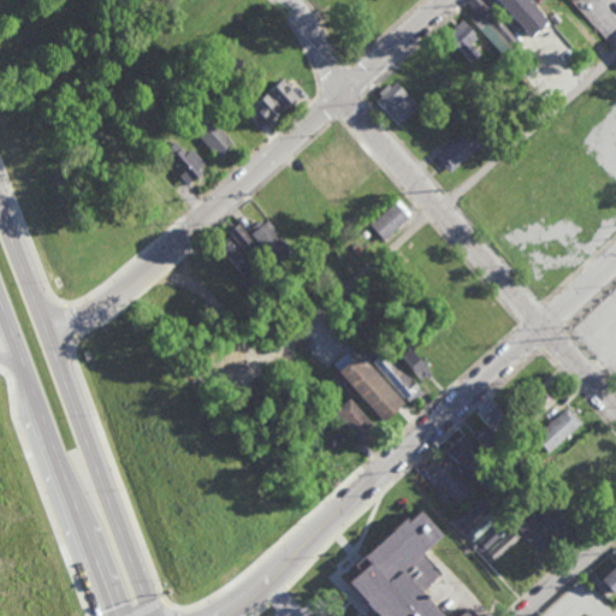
[(469,18),(503,55),(520,40),(484,0),(469,0),(468,3),(477,12),(469,18)]
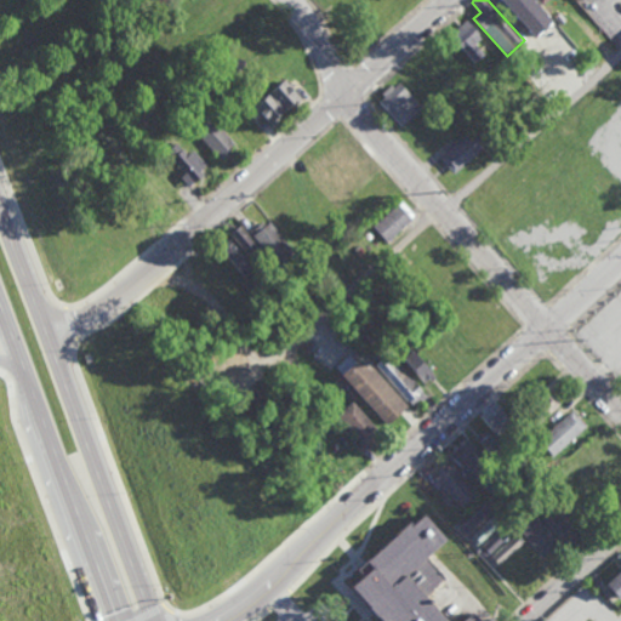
[(499,0),(525,0),(534,10),(519,22),(499,0)]
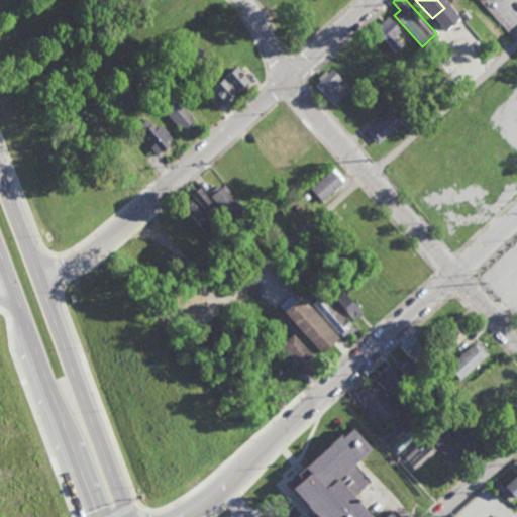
[(458,0),(459,1),(451,8),(443,0),(458,0)]
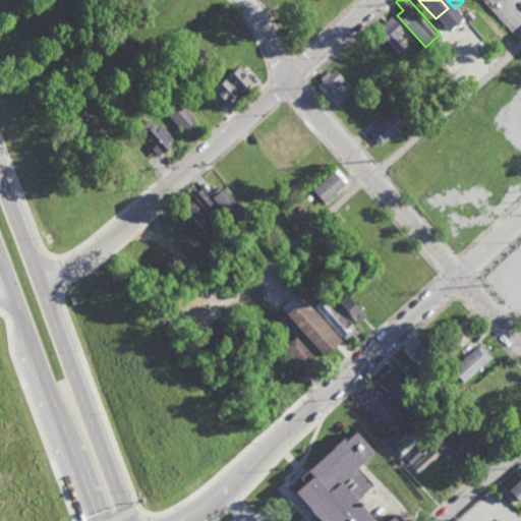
[(378,32),(392,19),(404,35),(399,39),(408,50),(400,57),(378,32)]
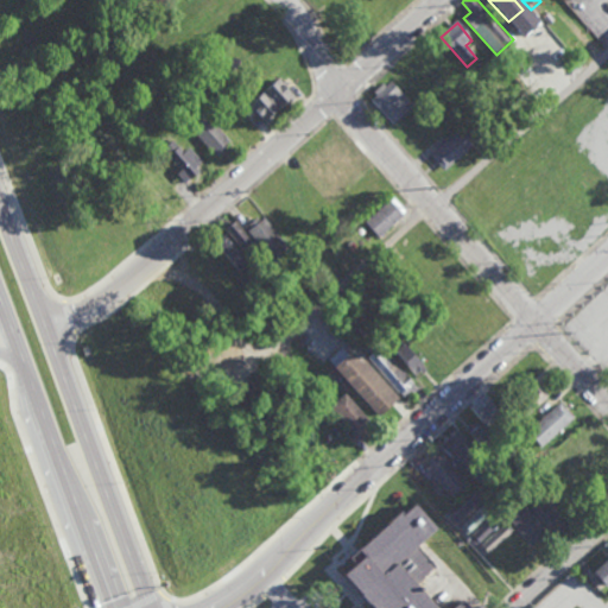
[(261,121),(295,101),(283,80),(248,101),(261,121)]
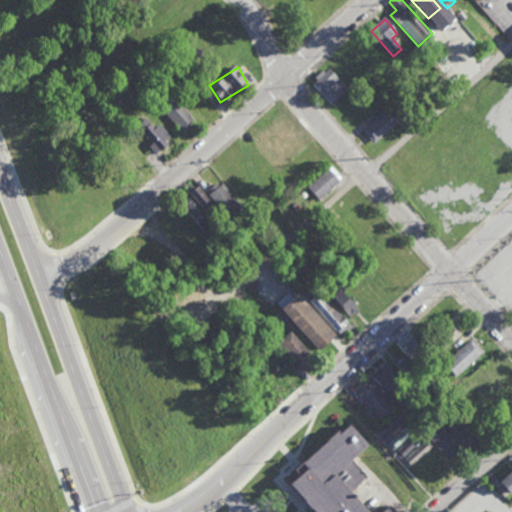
[(312,86),(331,107),(349,90),(329,69),(325,73),(323,71),(314,79),(317,82),(312,86)]
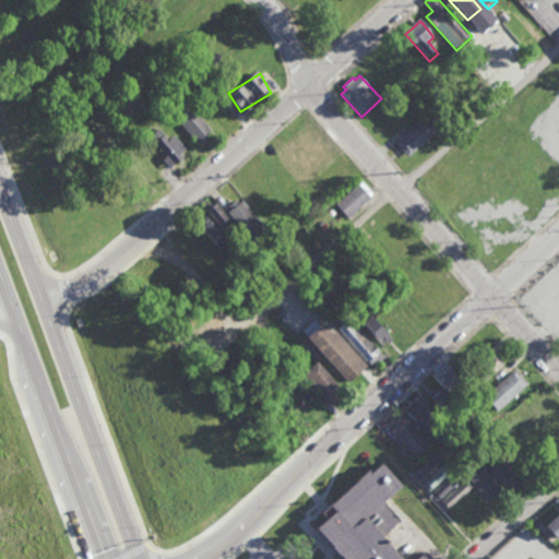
[(198,144),(211,131),(187,104),(173,117),(198,144)]
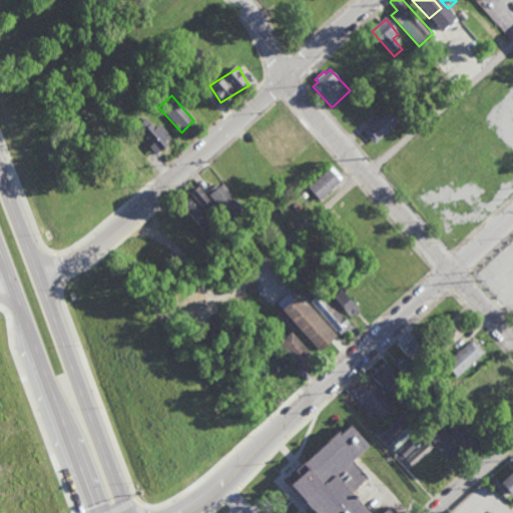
[(364,131),(376,145),(403,121),(391,107),(364,131)]
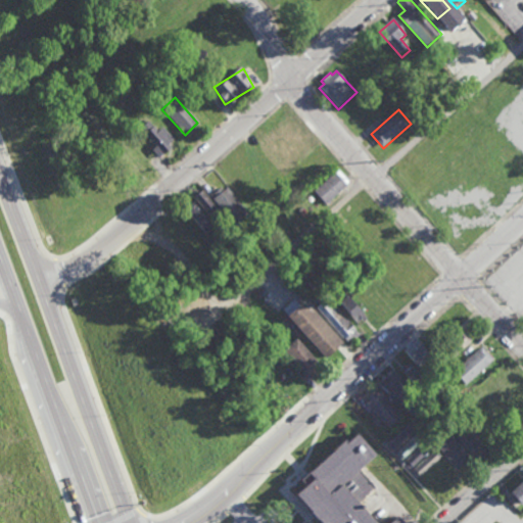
[(151,149),(157,156),(174,141),(160,127),(156,131),(147,120),(138,128),(154,146),(151,149)]
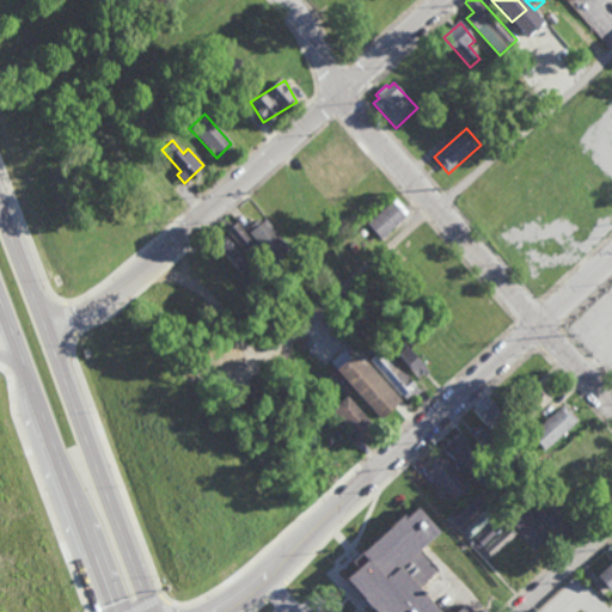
[(366,224),(381,239),(409,213),(395,197),(366,224)]
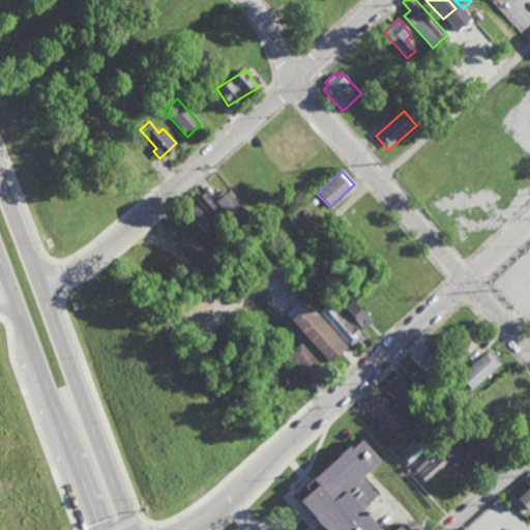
[(214,198),(234,227),(248,216),(229,187),(214,198)]
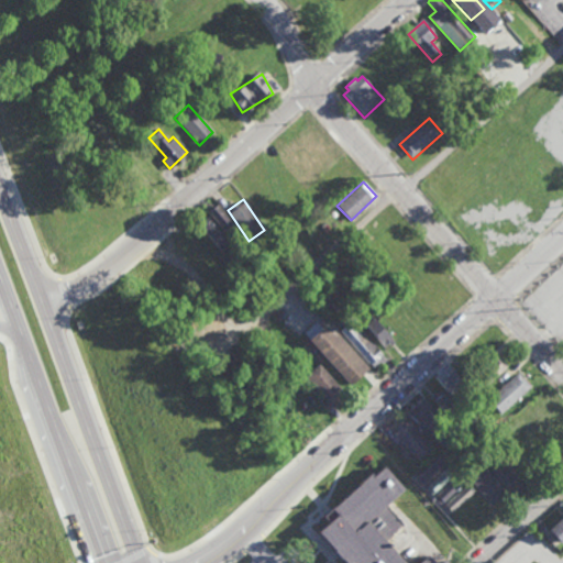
[(207,212),(210,218),(200,225),(219,252),(230,244),(224,236),(235,228),(218,205),(207,212)]
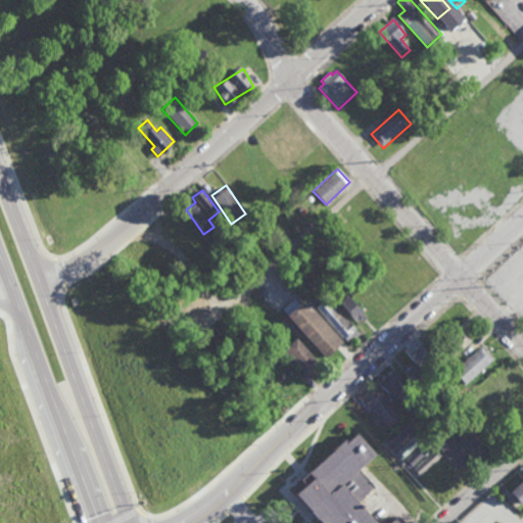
[(338,301),(357,324),(365,317),(346,294),(338,301)]
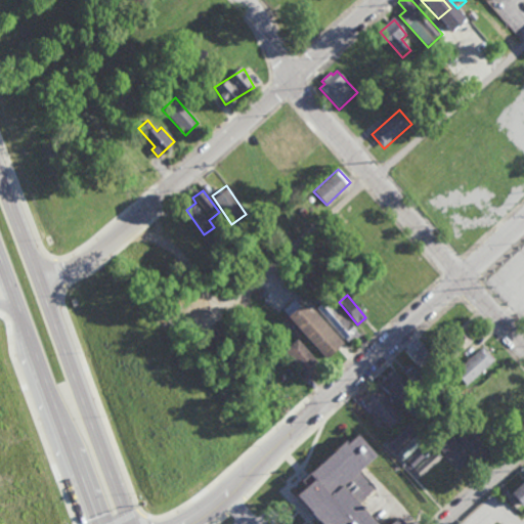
[(317,307),(346,343),(358,333),(329,298),(317,307)]
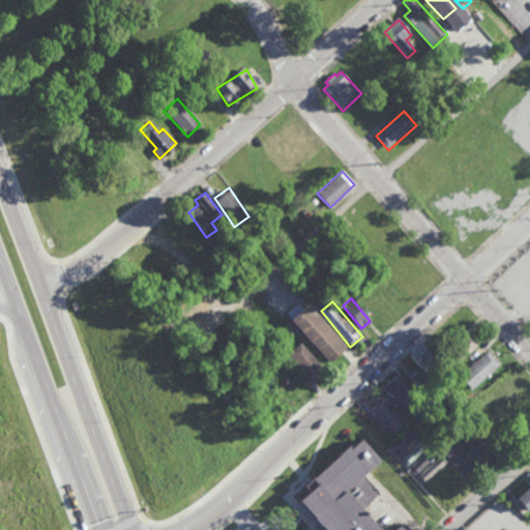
[(328,363),(346,348),(308,304),(291,319),(328,363)]
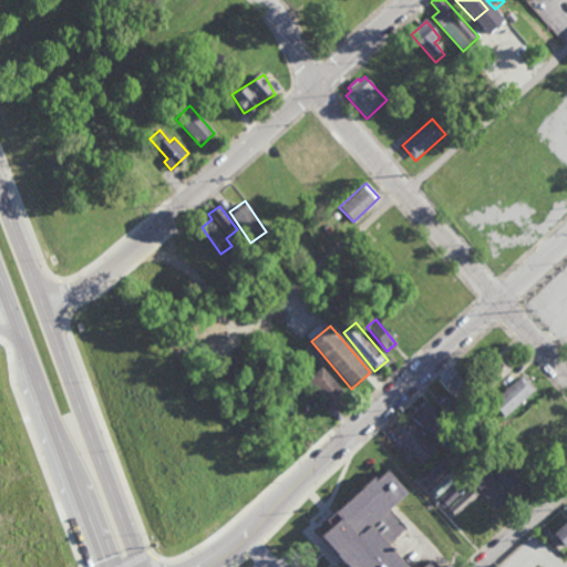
[(509,368),(495,353),(480,369),(494,383),(509,368)]
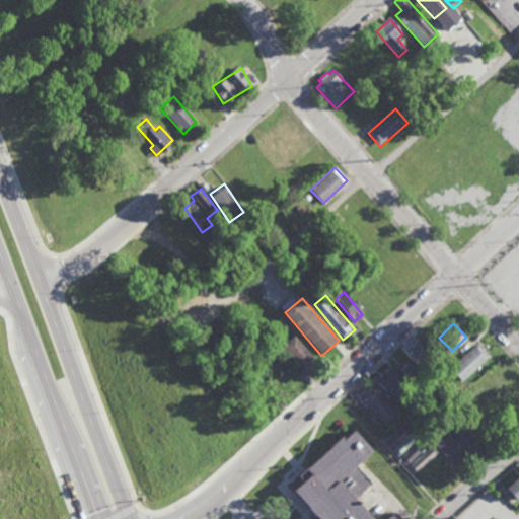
[(282,347),(306,373),(317,363),(293,336),(282,347)]
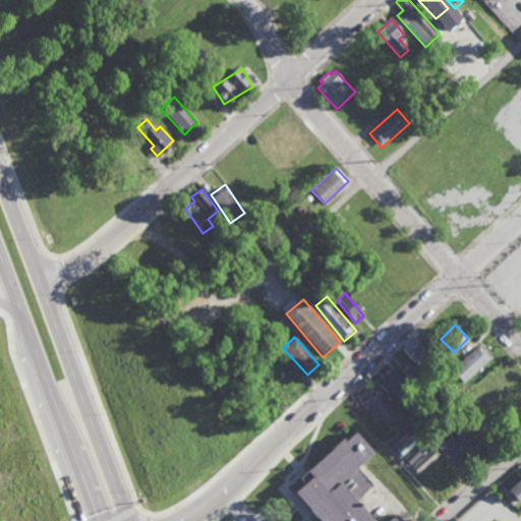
[(401,349),(417,367),(425,361),(422,357),(427,353),(414,338),(401,349)]
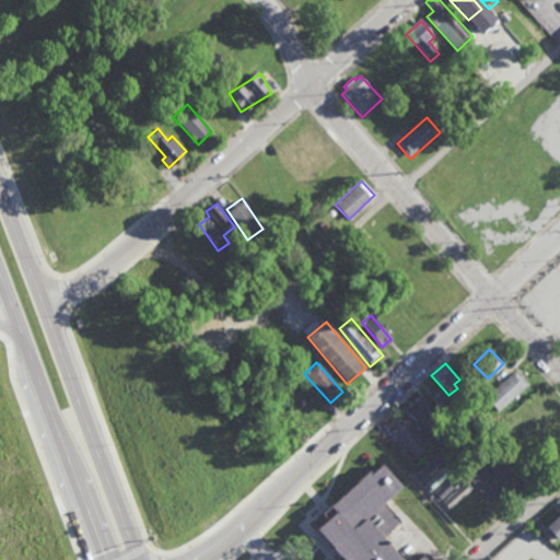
[(527,384),(514,370),(485,398),(498,412),(527,384)]
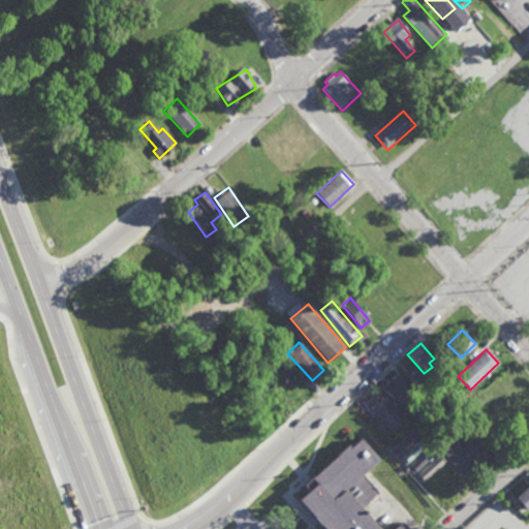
[(406,376),(418,389),(427,380),(414,368),(406,376)]
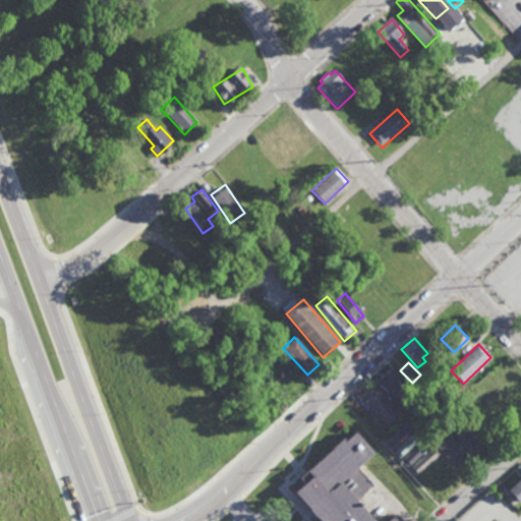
[(375,382),(396,403),(409,390),(390,368),(375,382)]
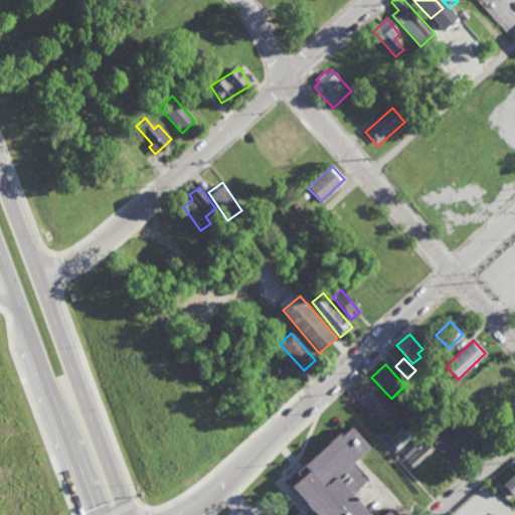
[(358,395),(383,421),(396,409),(371,383),(358,395)]
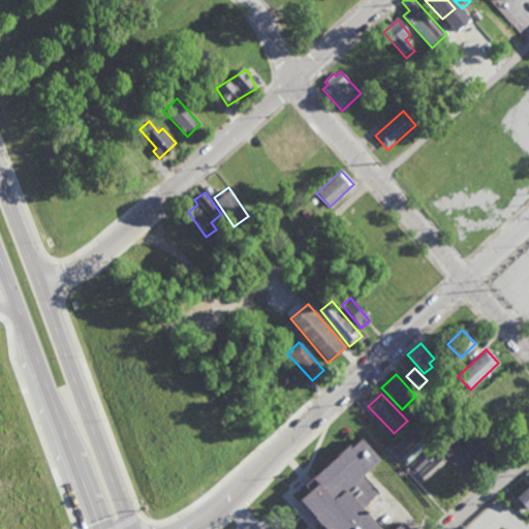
[(454,436),(440,445),(462,477),(489,459),(472,434),(459,442),(454,436)]
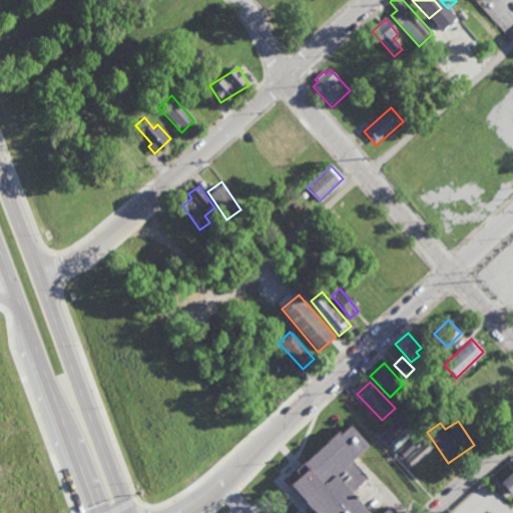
[(286,484),(312,512),(392,512),(388,508),(382,512),(370,512),(353,494),(369,480),(350,459),(366,444),(349,426),(341,433),(336,432),(295,470),(297,475),(286,484)]
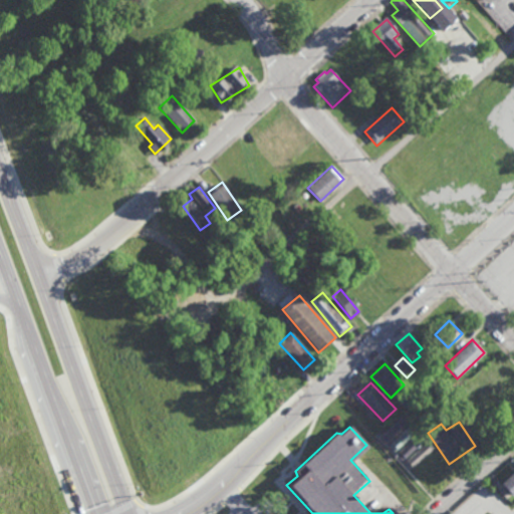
[(411,437),(405,430),(388,445),(394,452),(411,437)]
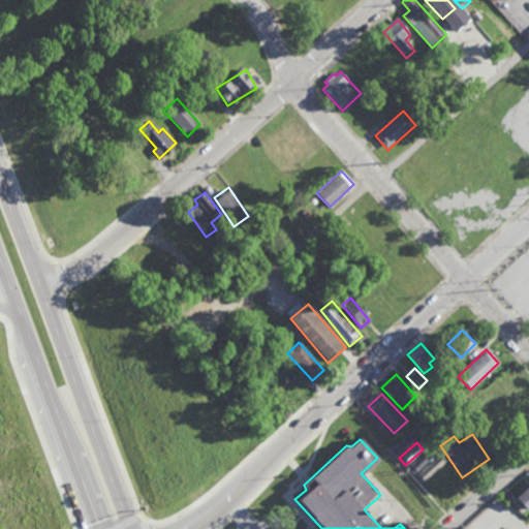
[(408,466),(414,473),(433,458),(428,450),(408,466)]
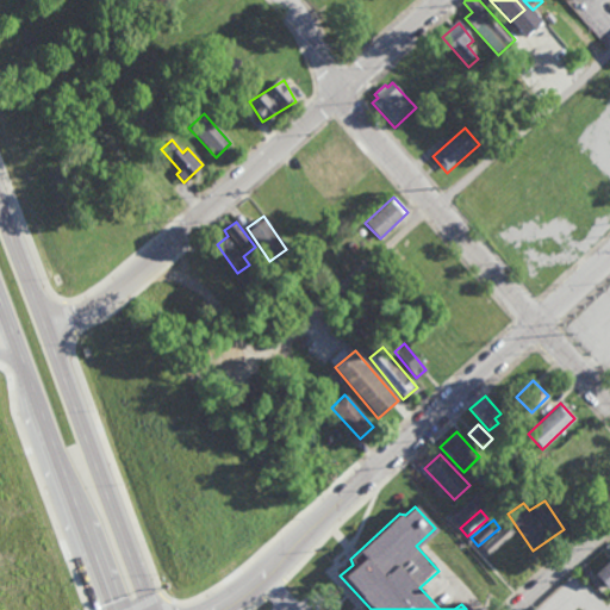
[(514,533),(505,524),(480,547),(487,555),(514,533)]
